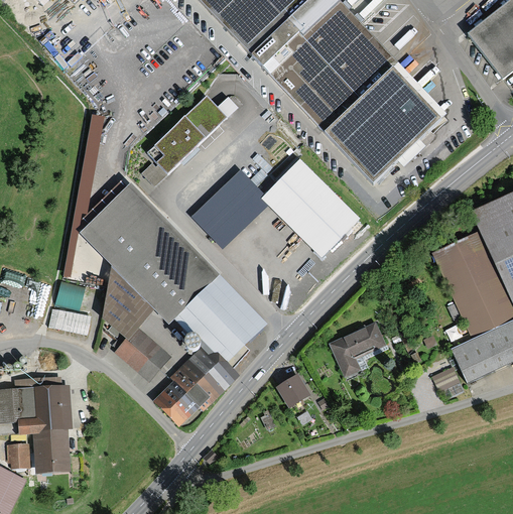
[(207,0),(377,176),(443,113),(337,2),(338,0),(207,0)]
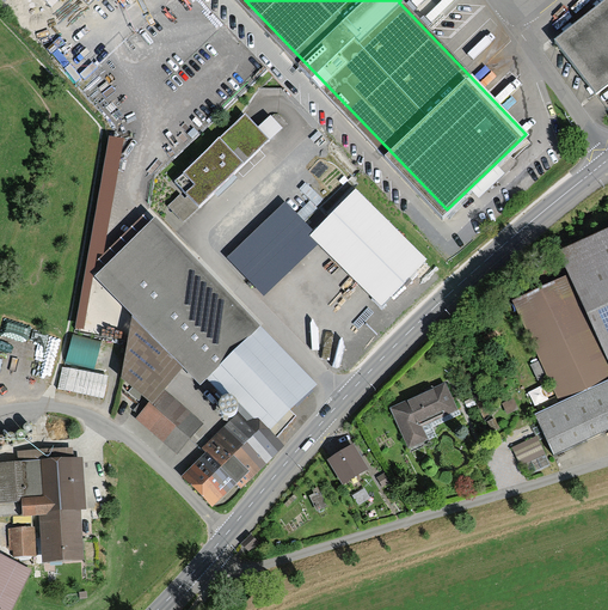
[(603,0),(553,38),(594,91),(607,80),(607,0),(603,0)]
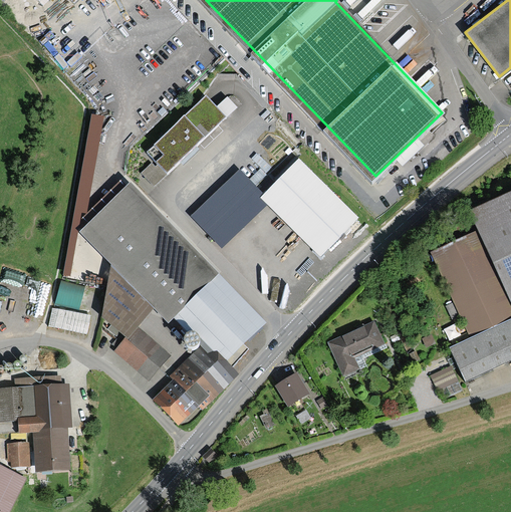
[(225,116),(204,95),(146,152),(166,173),(225,116)]
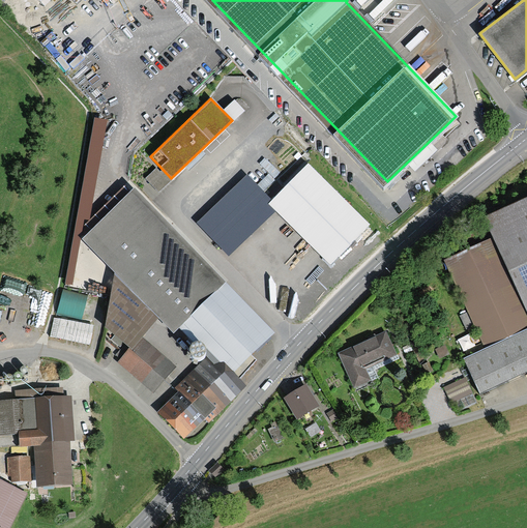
[(374,224),(313,163),(275,201),(272,204),(277,209),(333,264),(374,224)]
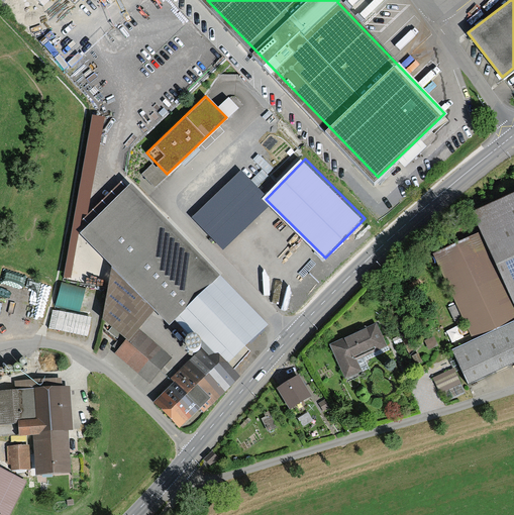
[(269,196),(244,172),(198,218),(227,247),(271,204),(266,199),(269,196)]
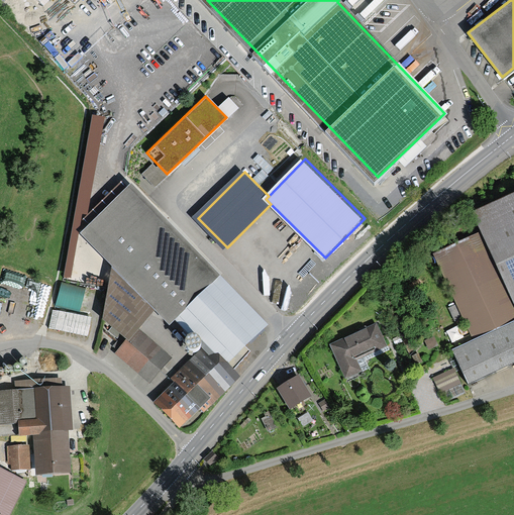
[(220,275),(133,187),(86,234),(173,322),(220,275)]
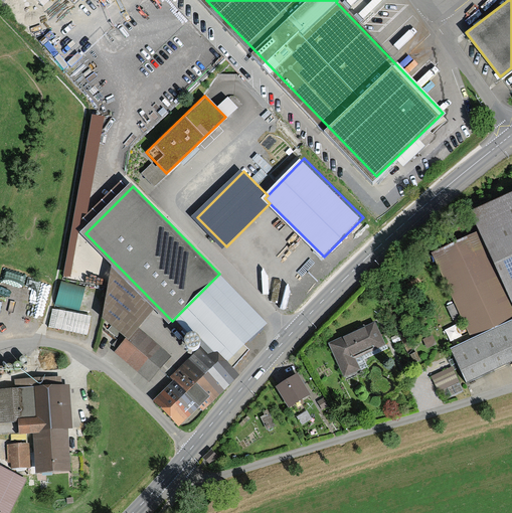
[(511,191),(470,212),(511,303),(511,319),(451,349),(465,381),(511,361),(511,191)]
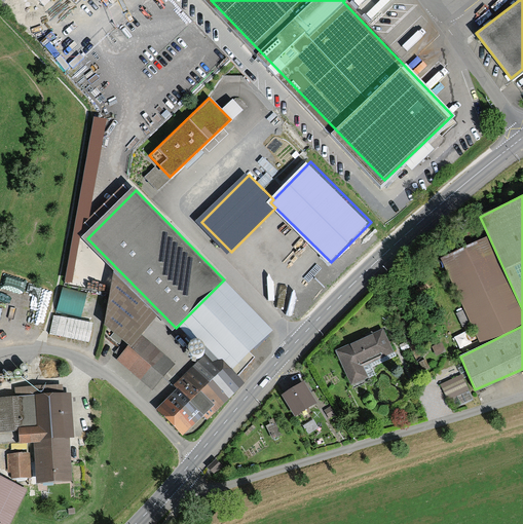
[(486,236),(440,257),(479,342),(522,322),(522,314),(486,236)]
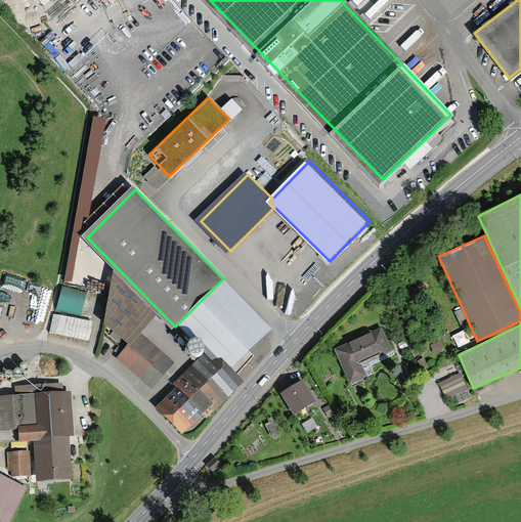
[(132,347),(122,358),(154,387),(176,362),(143,333),(159,316),(116,274),(104,322),(132,347)]
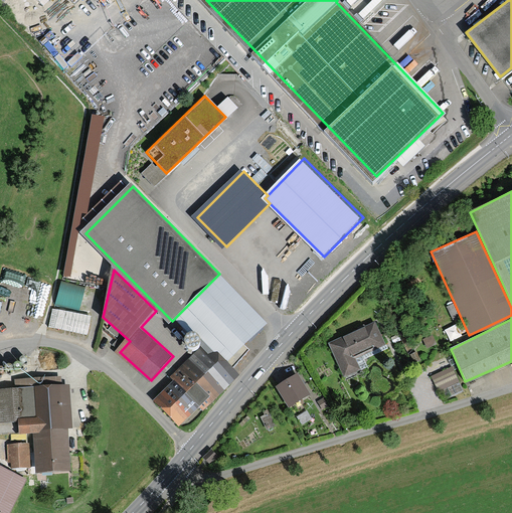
[(266,322),(221,280),(181,322),(207,348),(157,400),(182,424),(201,404),(206,408),(239,374),(226,362),(266,322)]
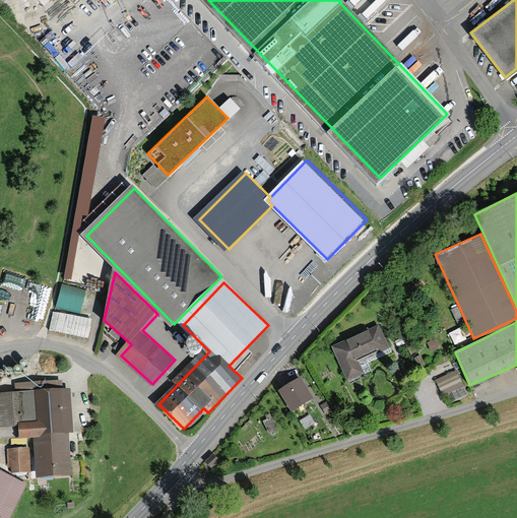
[(90,320),(60,312),(55,331),(86,338),(90,320)]
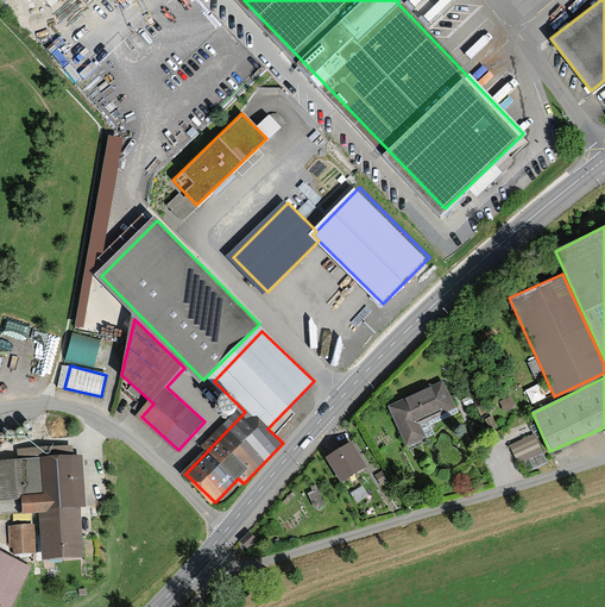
[(441,381),(389,407),(407,443),(424,435),(418,421),(452,405),(441,381)]
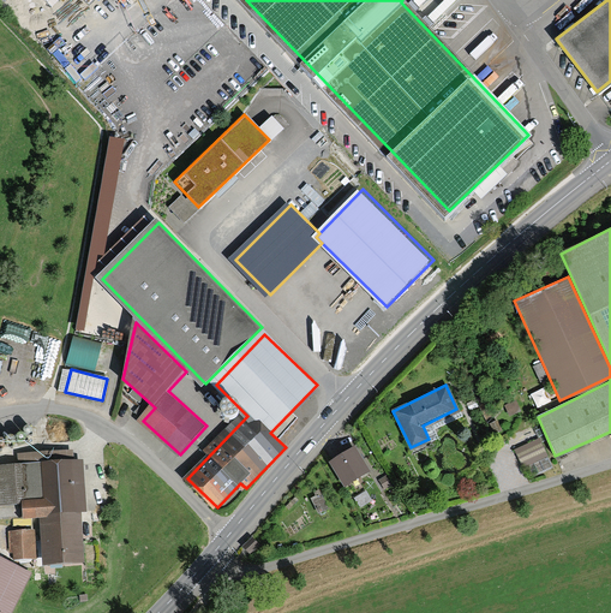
[(496,420),(489,423),(493,433),(501,429),(496,420)]
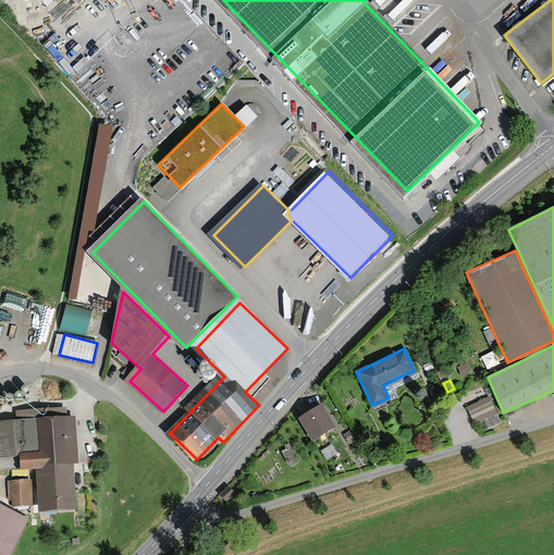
[(489,395),(468,406),(475,419),(495,408),(489,395)]
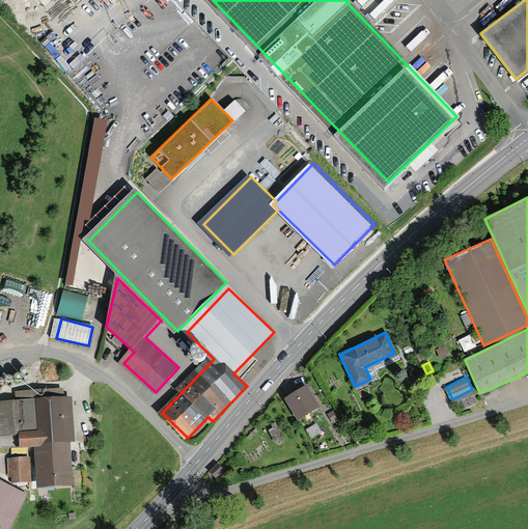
[(305,385),(283,398),(295,418),(317,405),(305,385)]
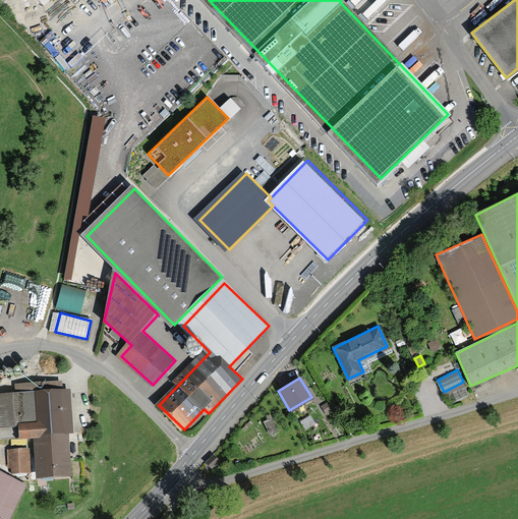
[(18,393),(0,394),(0,428),(21,427),(21,438),(39,437),(41,473),(70,471),(67,429),(74,428),(72,390),(62,390),(61,380),(18,382),(18,393)]
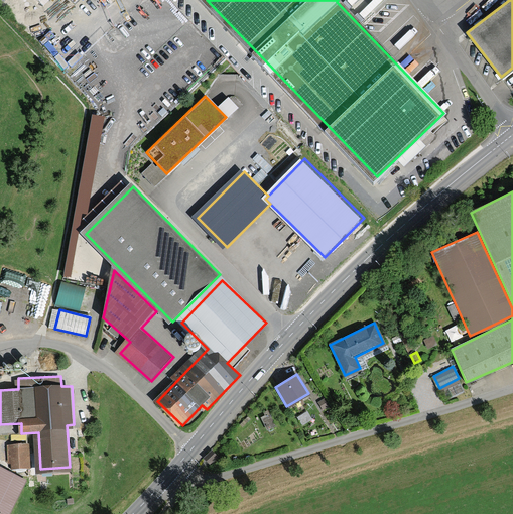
[(32,445),(12,445),(13,467),(32,467),(32,445)]
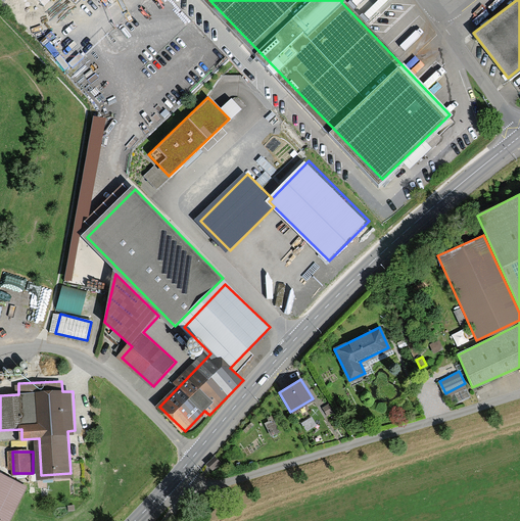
[(218,456),(210,465),(213,467),(217,470),(224,461),(218,456)]
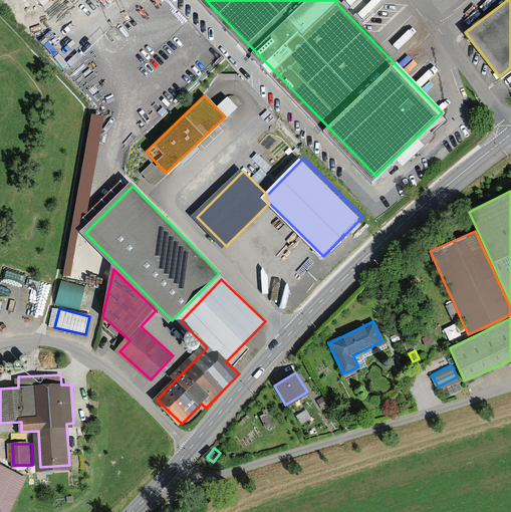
[(0,500),(8,505),(4,511),(11,511),(26,481),(0,469),(0,500)]
